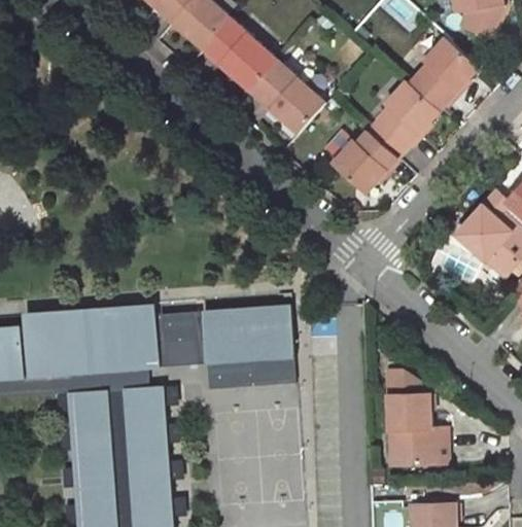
[(161,0),(158,4),(204,47),(204,46),(209,41),(232,16),(213,0),(161,0)]
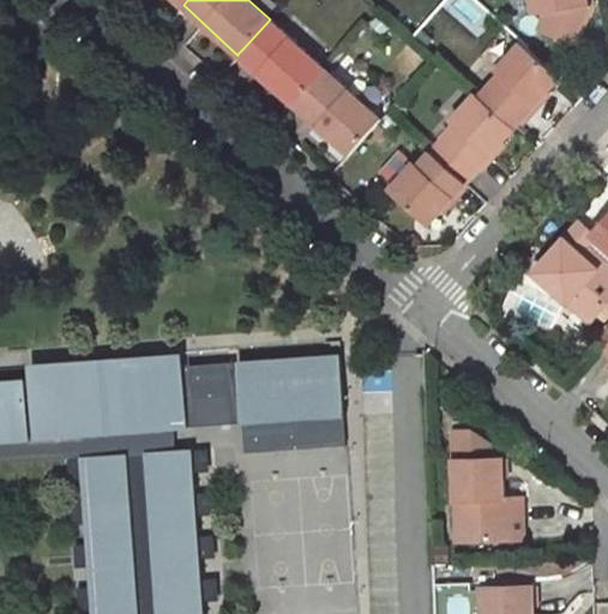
[(542,12),(542,17),(537,32),(570,43),(583,6),(581,0),(527,0),(529,13),(542,12)]
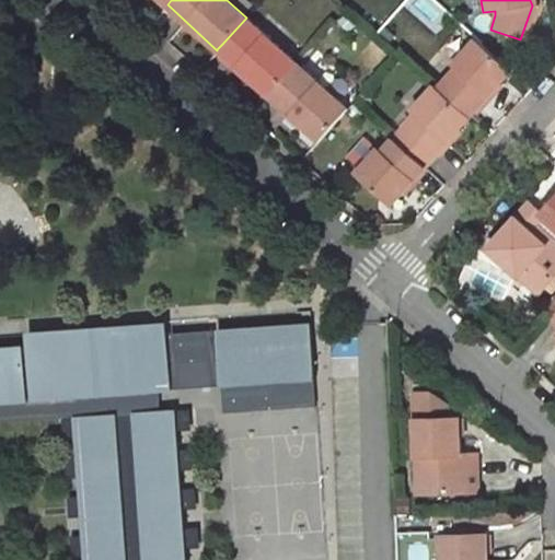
[(246,18),(222,44),(217,49),(217,50),(267,95),(296,63),(246,18)]
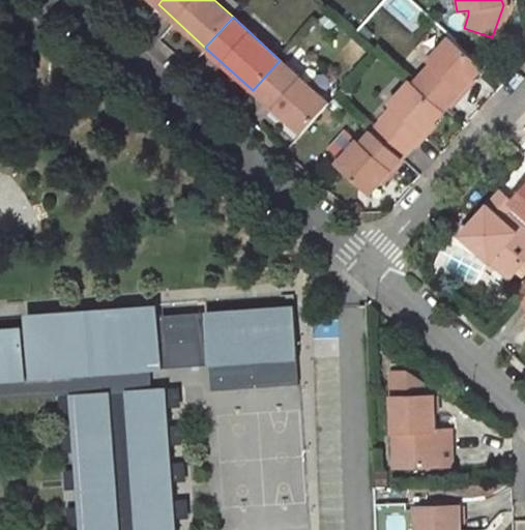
[(441,111),(479,66),(446,37),(424,63),(429,67),(412,85),(441,111)]
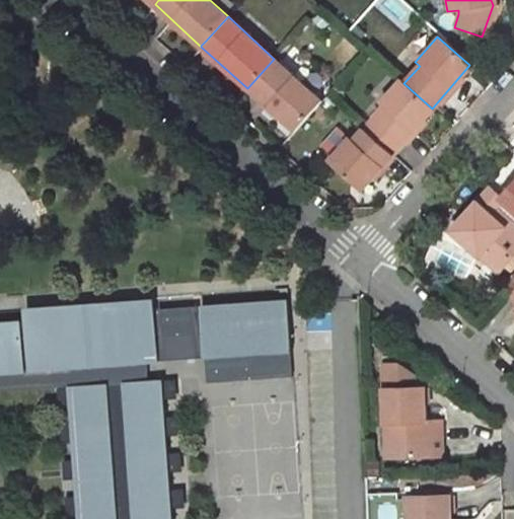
[(247,88),(294,131),(320,100),(274,59),(247,88)]
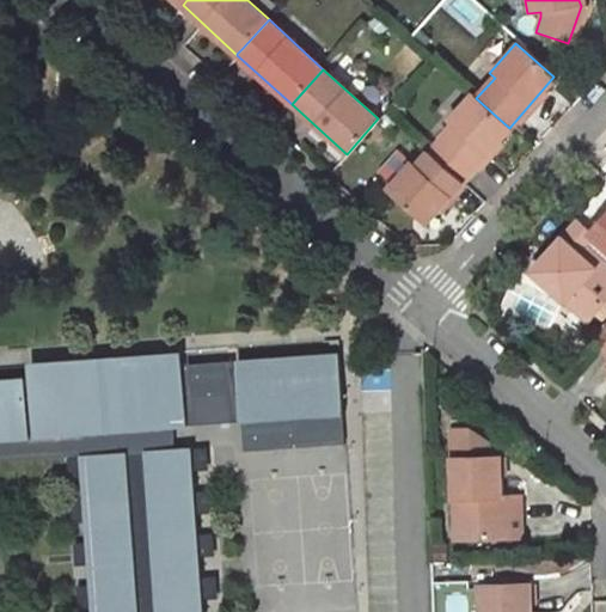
[(460,183),(509,128),(476,98),(471,93),(445,124),(450,128),(428,154),(460,183)]
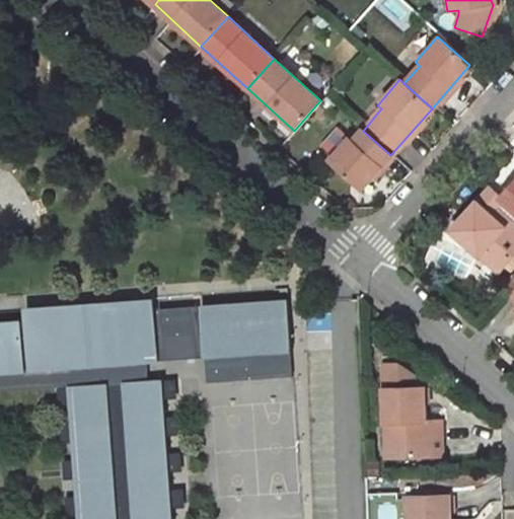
[(359,191),(390,155),(363,131),(354,141),(349,137),(327,161),(359,191)]
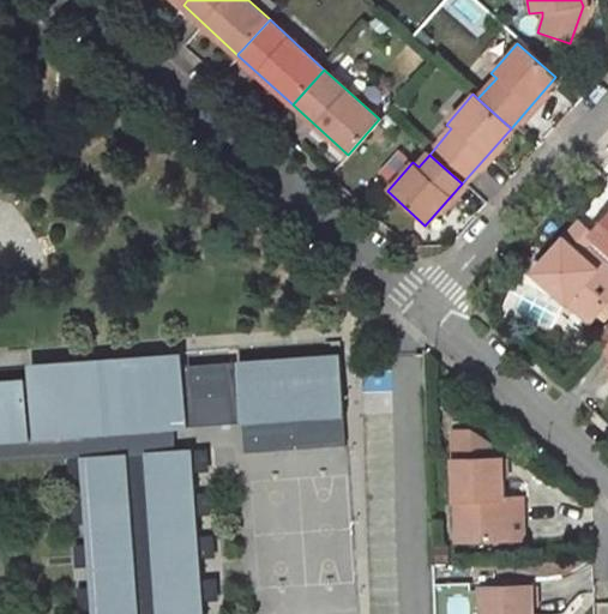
[(533,282),(584,327),(607,301),(607,289),(585,270),(593,260),(600,252),(577,232),(533,282)]
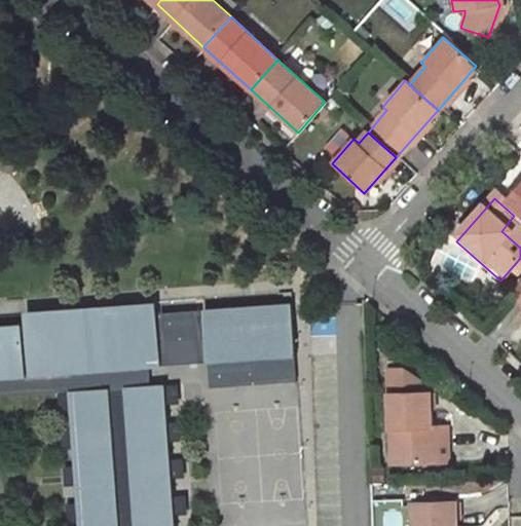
[(520,234),(508,223),(501,231),(520,248),(520,234)]
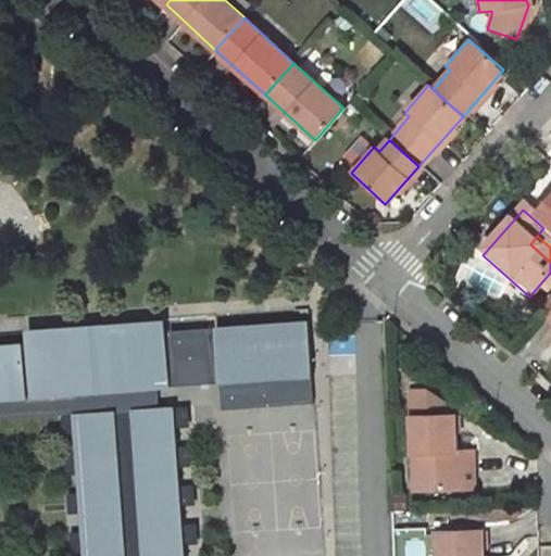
[(167,387),(162,319),(69,327),(70,341),(74,394),(154,388),(167,387)]
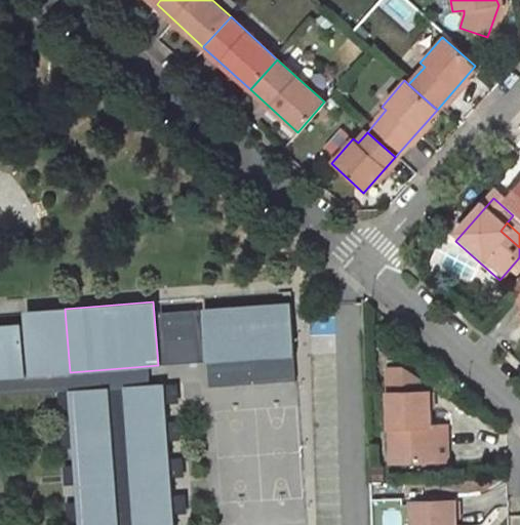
[(292,356),(289,305),(200,312),(204,362),(205,362),(291,356),(292,356)]
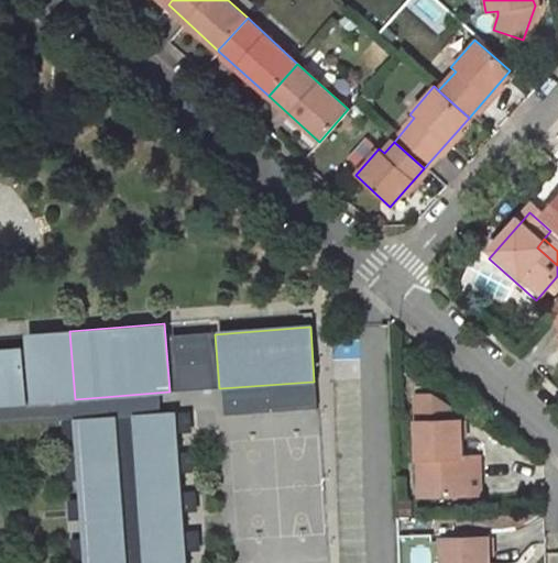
[(75,399),(70,345),(20,350),(24,404),(75,399)]
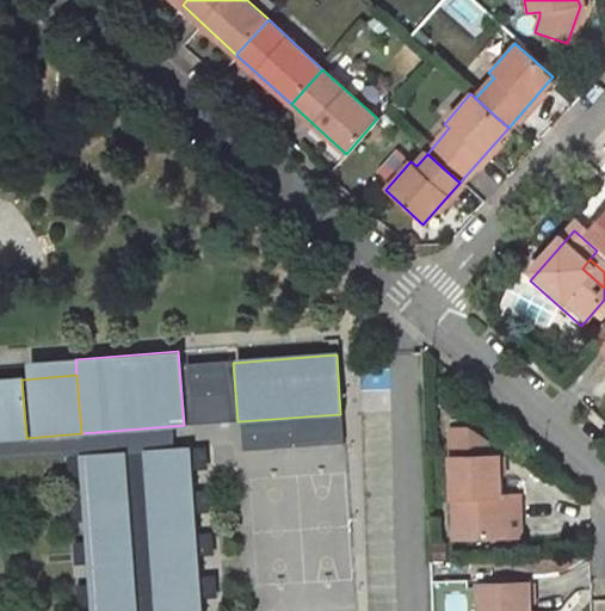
[(0,462),(63,457),(78,456),(171,450),(170,426),(81,433),(26,438),(22,380),(0,381),(0,462)]
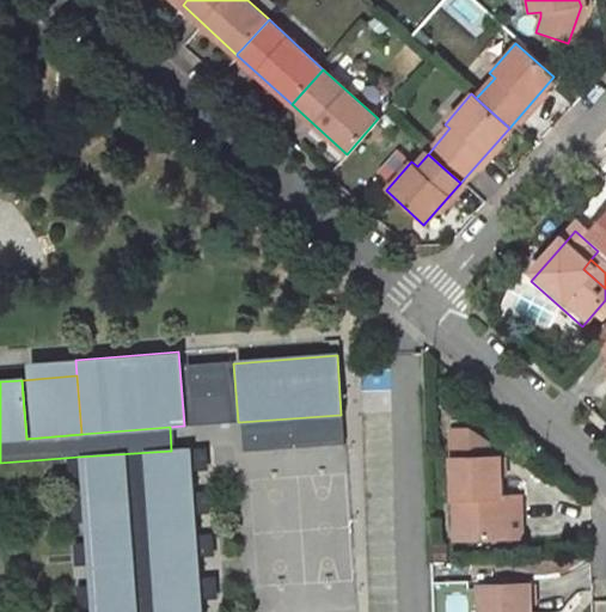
[(342,445),(340,415),(239,422),(242,452),(342,445)]
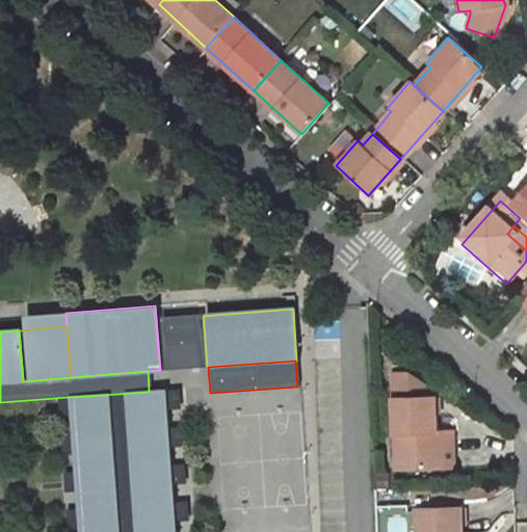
[(392,376),(395,471),(439,470),(437,434),(435,399),(426,399),(426,388),(405,376),(392,376)]
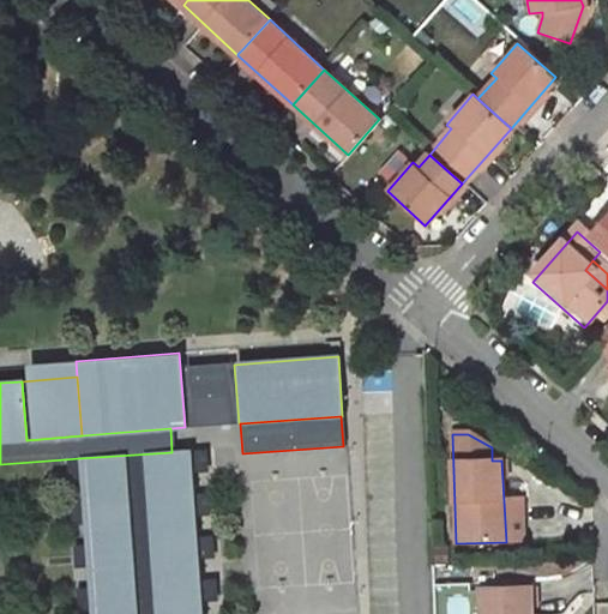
[(205,450),(188,451),(191,474),(206,473),(205,450)]
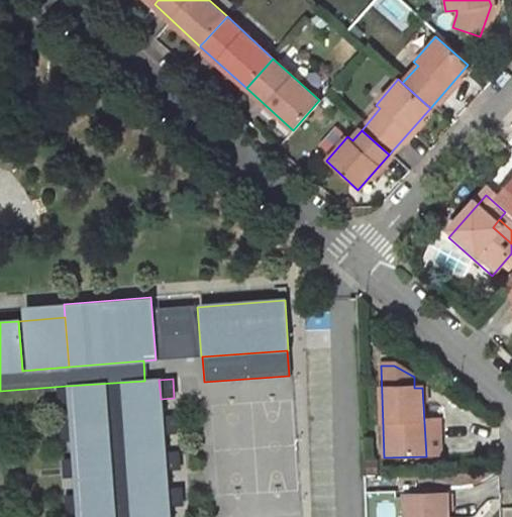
[(144,381),(66,386),(68,405),(69,423),(71,441),(72,459),(73,478),(75,495),(76,514),(76,516),(170,516),(170,507),(168,489),(167,472),(165,452),(164,435),(162,416),(161,399),(159,380),(144,381)]
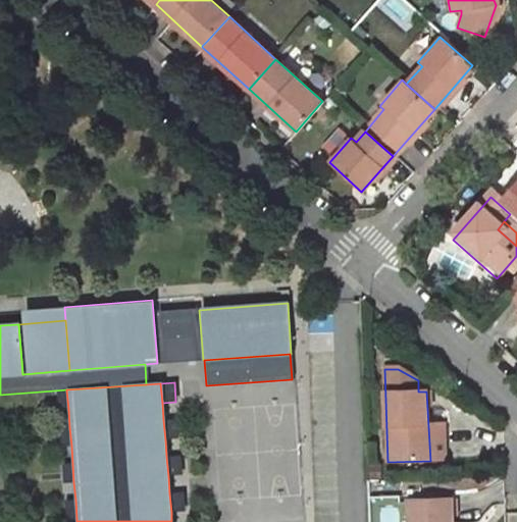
[(68,409),(66,389),(54,390),(56,410),(68,409)]
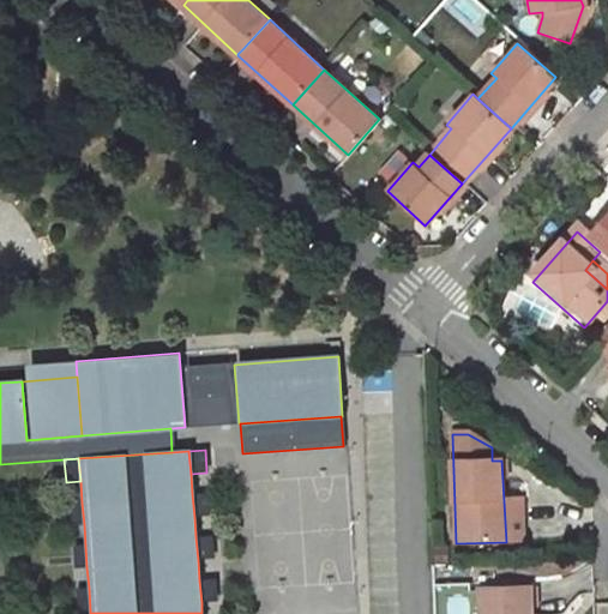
[(208,493),(192,494),(194,517),(209,516),(208,493)]
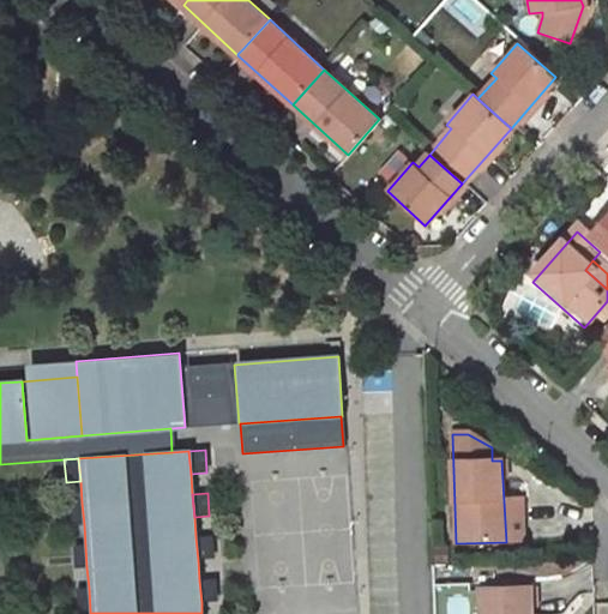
[(84,524),(82,503),(67,504),(68,525),(84,524)]
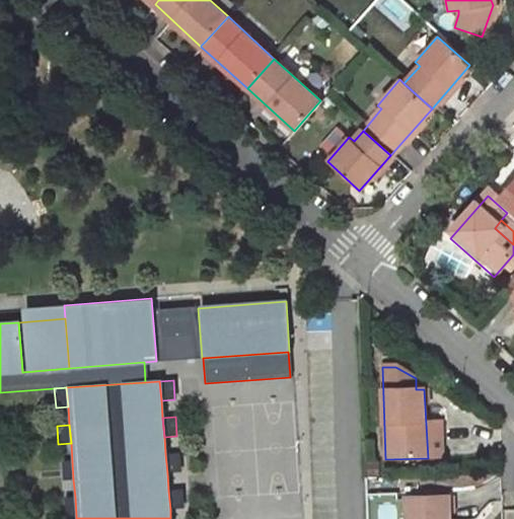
[(178,453),(165,454),(167,473),(179,472),(178,453)]
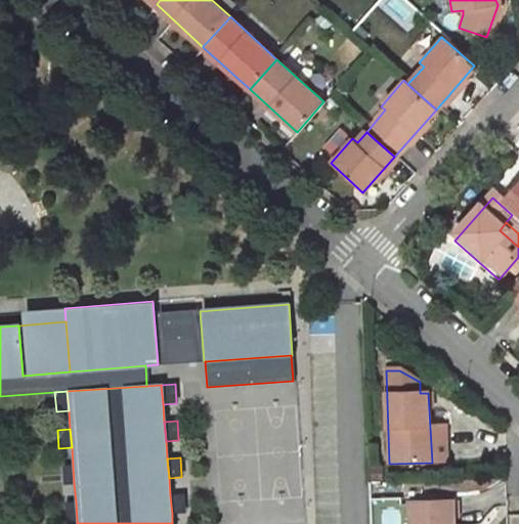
[(74,484),(73,466),(60,466),(61,485),(74,484)]
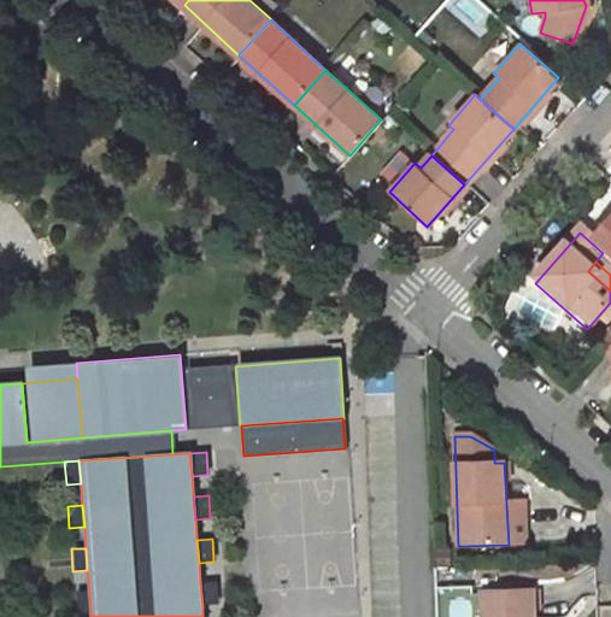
[(215,582),(200,583),(203,605),(217,605),(215,582)]
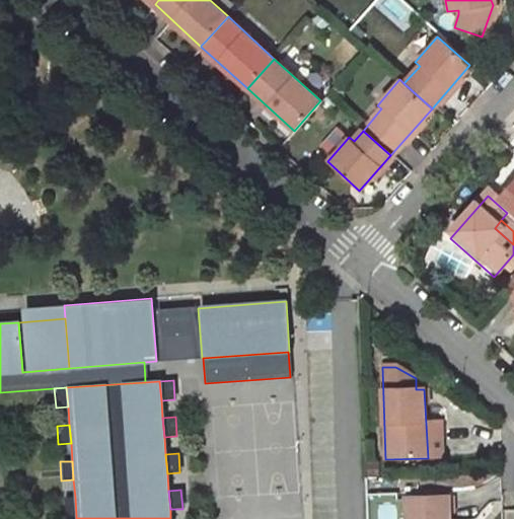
[(406,496),(405,518),(447,518),(447,495),(406,496)]
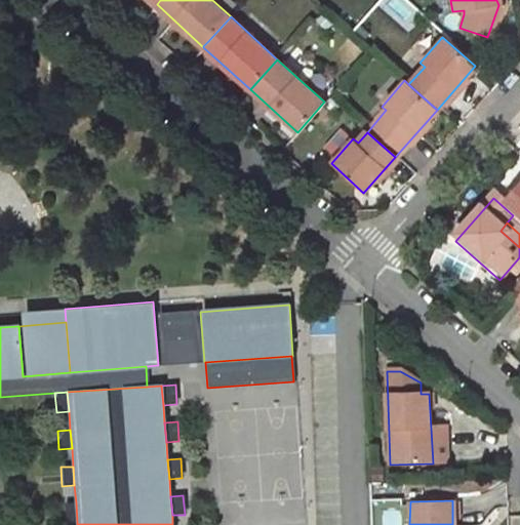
[(77,522),(76,502),(63,503),(65,523),(77,522)]
